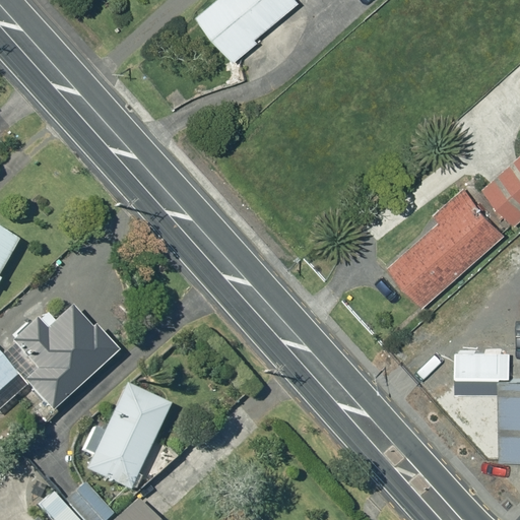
[(252,36),(295,0),(209,0),(193,13),(231,59),(254,39),(252,36)]
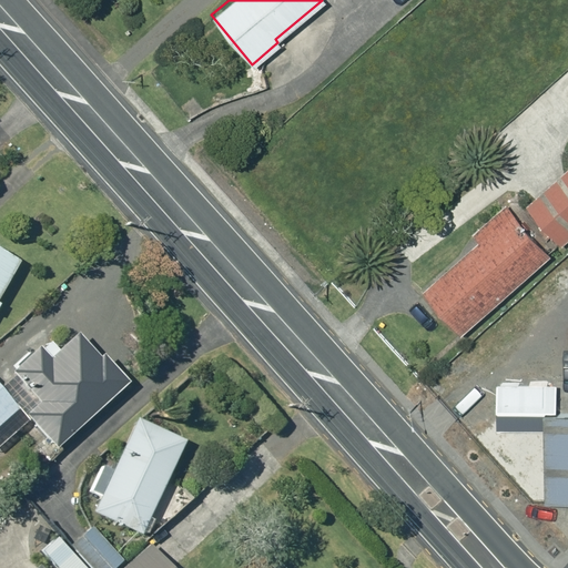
[(567,164),(524,203),(559,244),(567,235),(567,164)]
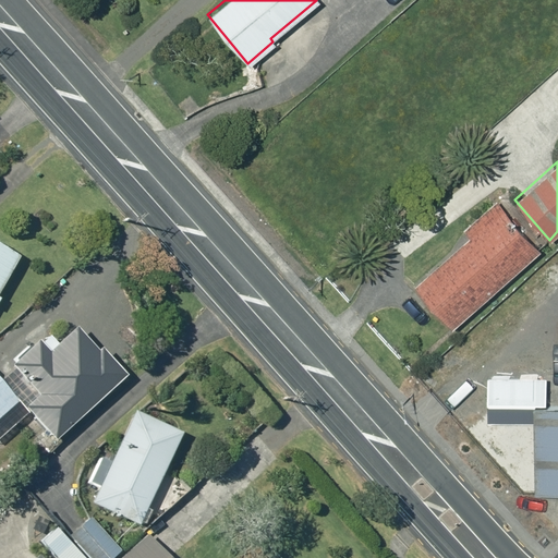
[(469,237),(413,286),(449,328),(537,250),(495,199),(462,228),(469,237)]
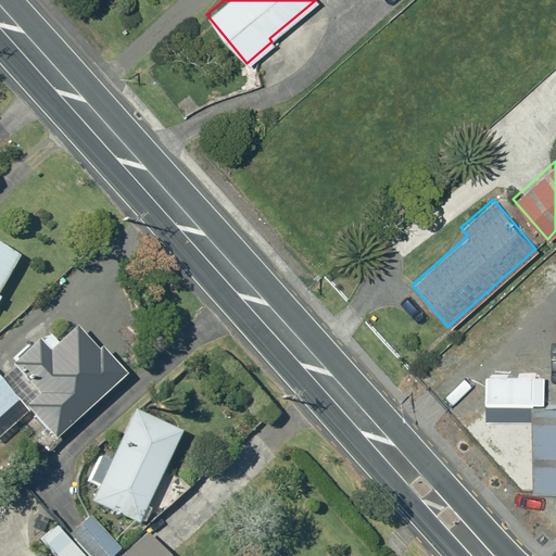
[(0,295),(23,256),(0,242),(0,295)]
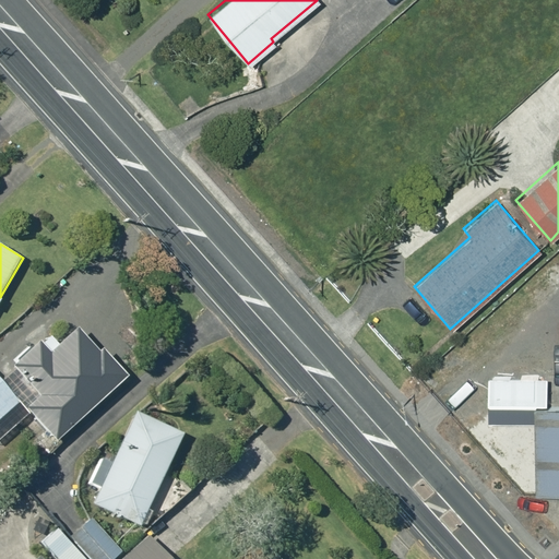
[(13,367),(40,397),(28,408),(58,442),(131,378),(107,349),(102,354),(80,329),(52,354),(43,342),(13,367)]
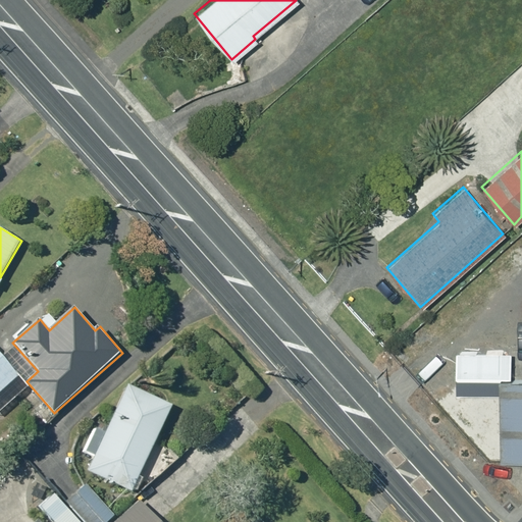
[(0,355),(0,394),(19,377),(4,359),(0,355)]
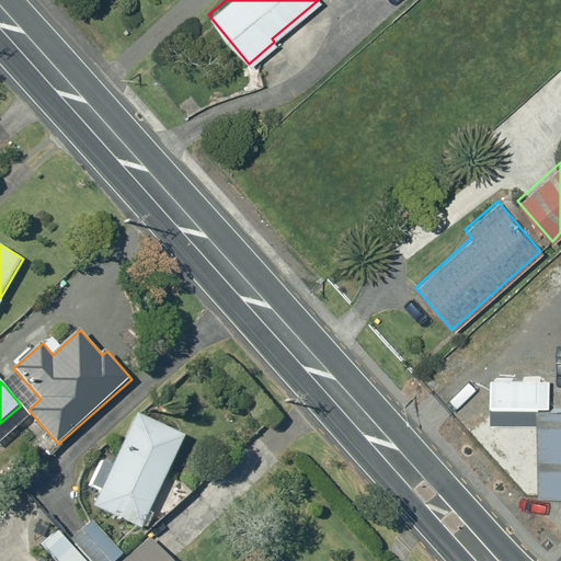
[(560,408),(535,409),(536,495),(560,494),(560,408)]
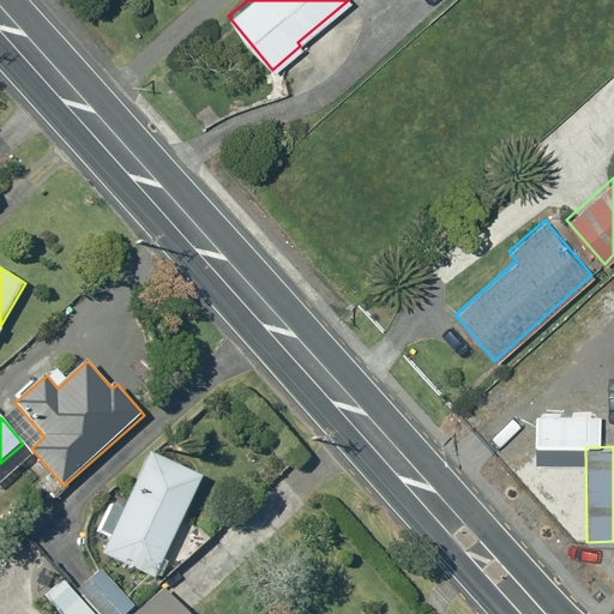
[(154,579),(203,477),(154,455),(127,510),(115,505),(102,531),(113,536),(104,557),(154,579)]
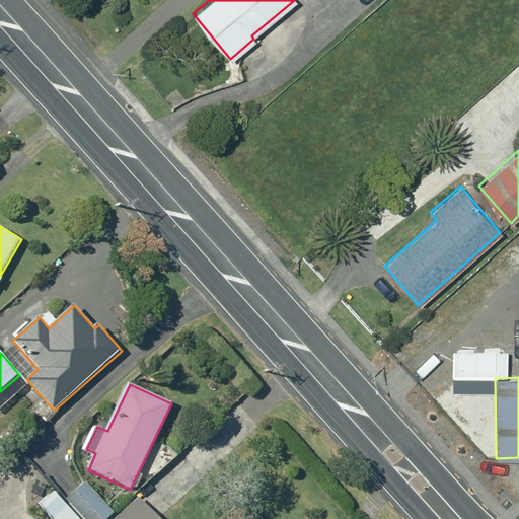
[(82,482),(63,499),(80,518),(102,518),(109,513),(82,482)]
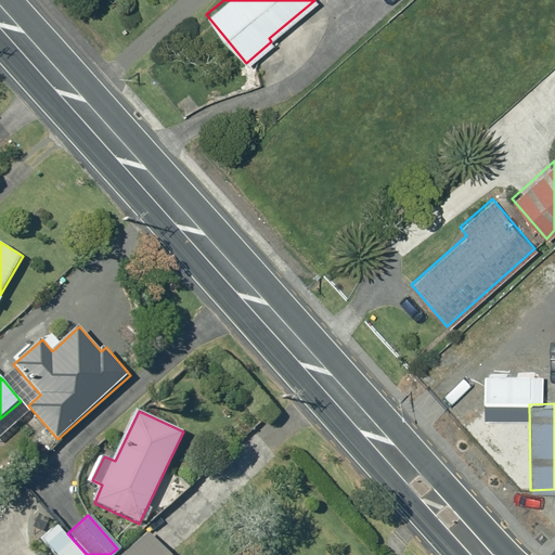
[(169,554),(150,532),(124,554),(169,554)]
